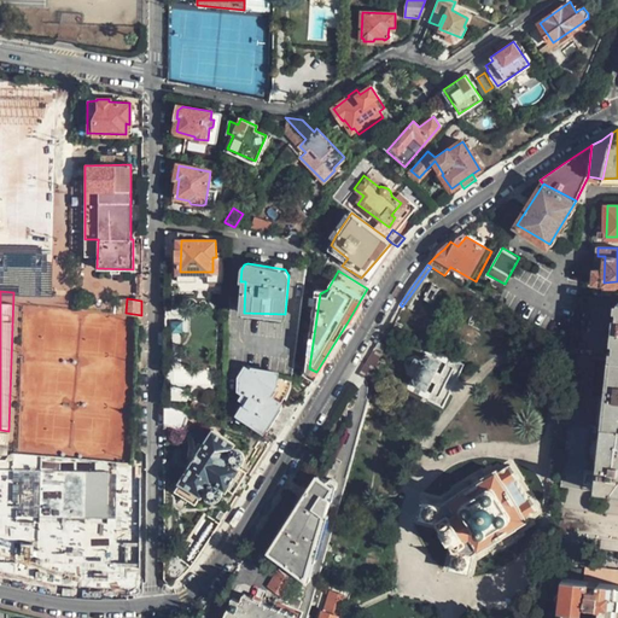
[(575,356),(579,362),(617,365),(617,304),(587,301),(575,356)]
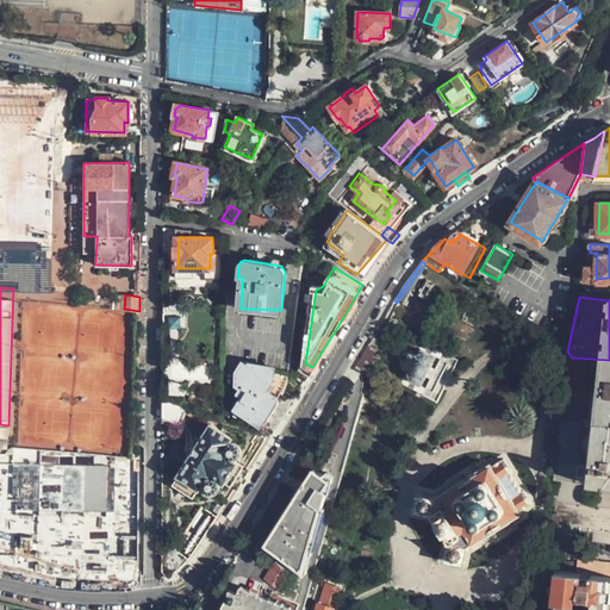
[(368,343),(353,368),(367,377),(378,348),(397,303),(394,300),(368,343)]
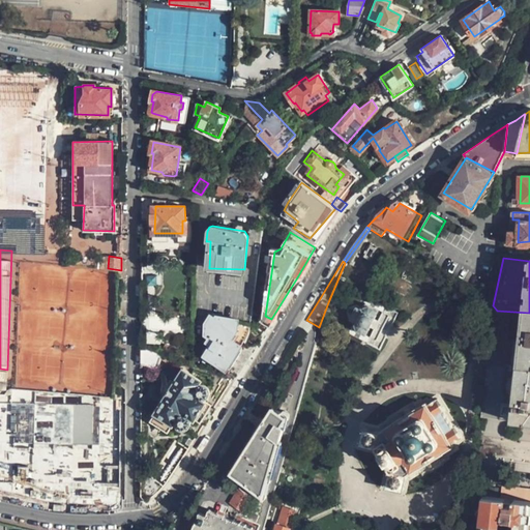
[(160,271),(142,271),(142,284),(159,284),(160,271)]
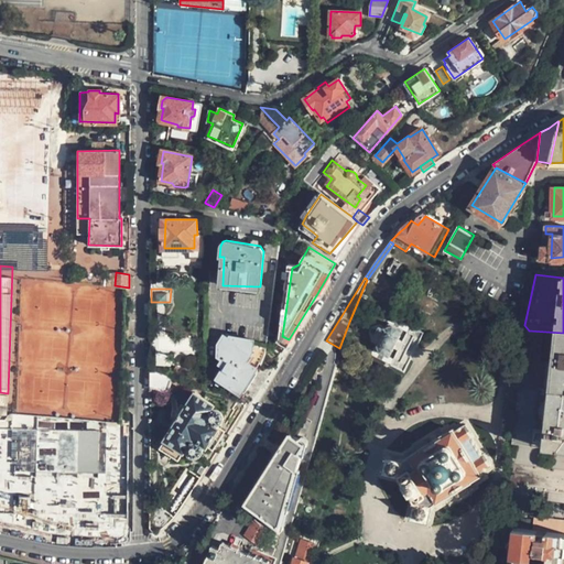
[(408,365),(414,350),(419,335),(389,324),(386,331),(380,327),(373,343),(380,345),(377,353),(408,365)]
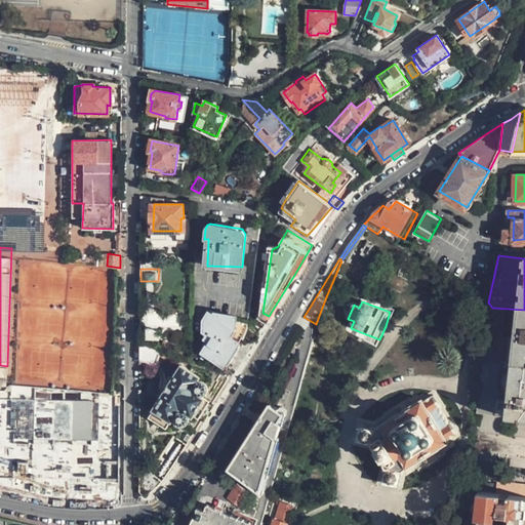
[(524,310),(492,308),(483,358),(524,364),(524,310)]
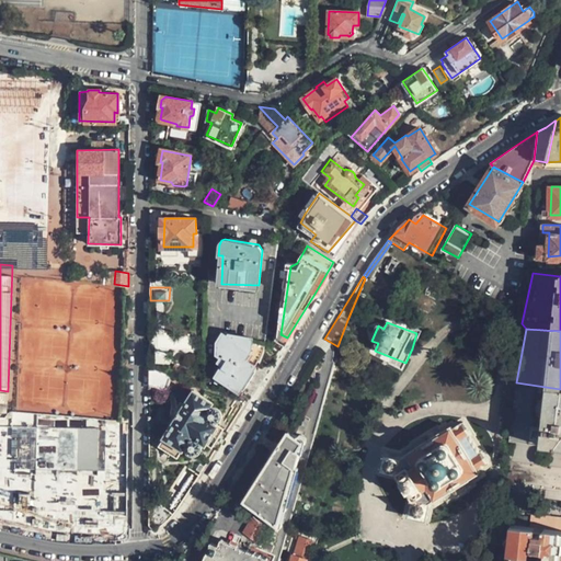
[(247,358),(250,353),(252,338),(228,335),(228,336),(226,341),(220,338),(217,343),(217,355),(219,357),(217,361),(222,364),(218,373),(240,388),(255,364),(247,358)]
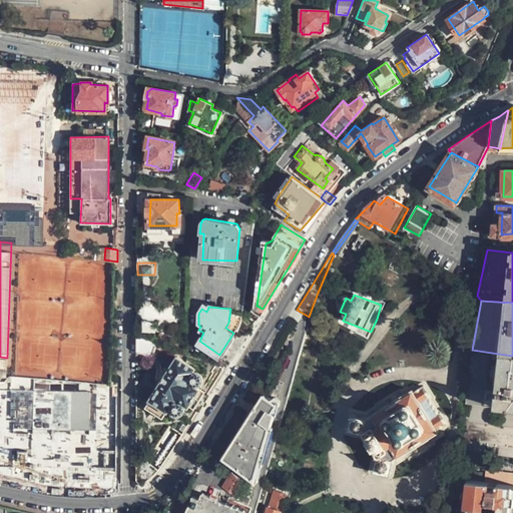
[(157,344),(137,337),(137,352),(149,357),(151,357),(153,355),(157,344)]
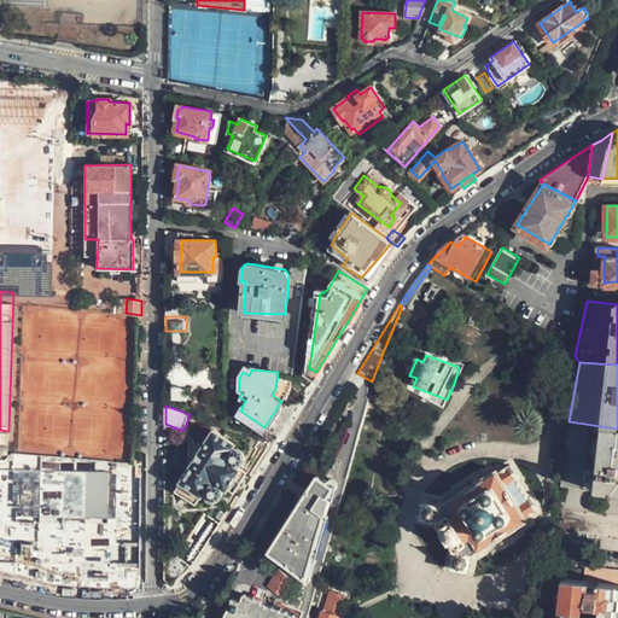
[(617,429),(569,421),(561,485),(617,494),(617,429)]
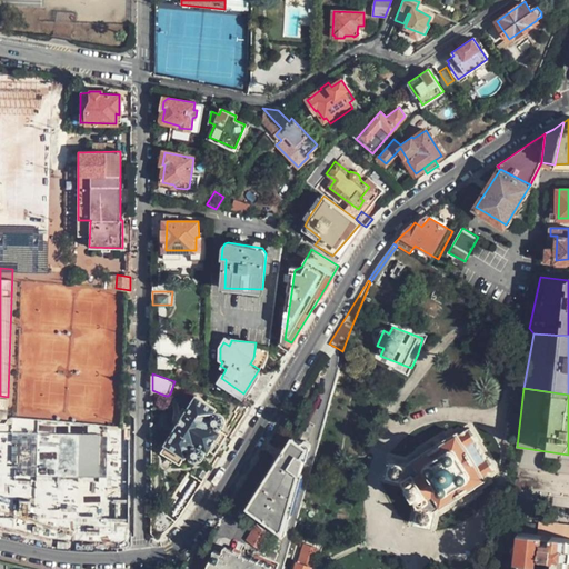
[(226,421),(226,416),(225,415),(222,412),(220,412),(216,412),(213,413),(217,408),(198,397),(161,452),(180,465),(189,451),(189,455),(190,457),(195,461),(197,461),(200,461),(202,460),(206,456),(206,453),(205,448),(215,453),(227,435),(217,429),(217,428),(220,427),(222,427),(225,425),(226,421)]
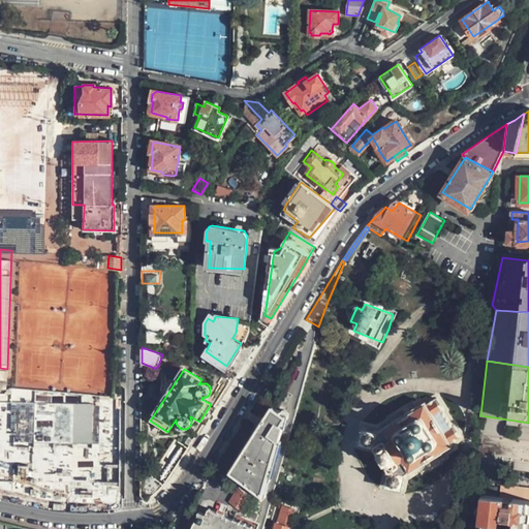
[(450,443),(461,436),(453,425),(452,425),(442,410),(444,409),(436,397),(427,403),(425,400),(413,407),(412,407),(391,422),(390,422),(381,428),(381,429),(377,431),(362,428),(358,443),(373,447),(387,471),(384,486),(401,490),(404,476),(453,445),(450,443)]
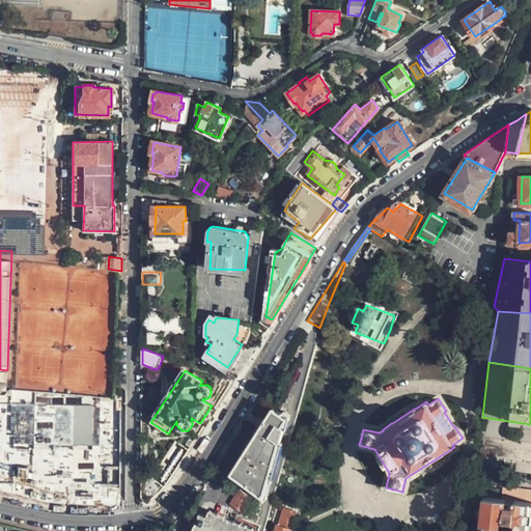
[(278,409),(233,476),(272,500),(294,419),(278,409)]
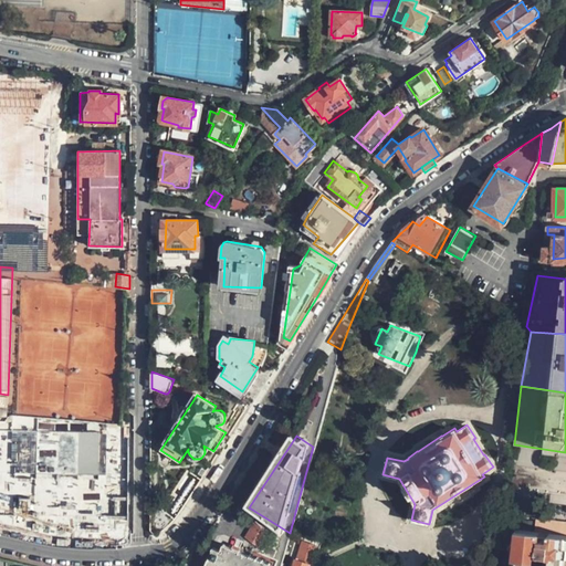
[(176,519),(202,480),(188,471),(163,510),(176,519)]
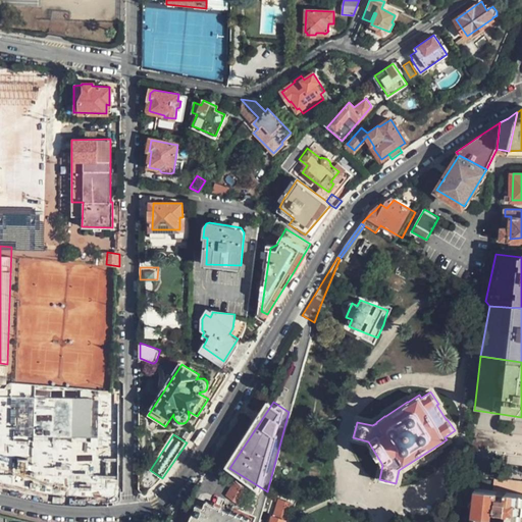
[(239,501),(247,486),(236,480),(227,494),(239,501)]
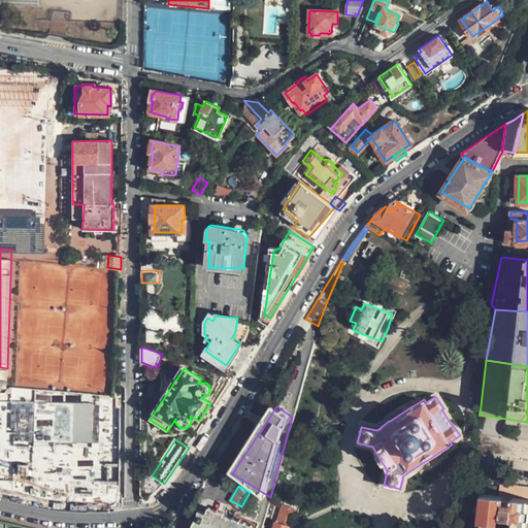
[(494,486),(493,495),(503,495),(513,497),(523,498),(524,489),(494,486)]
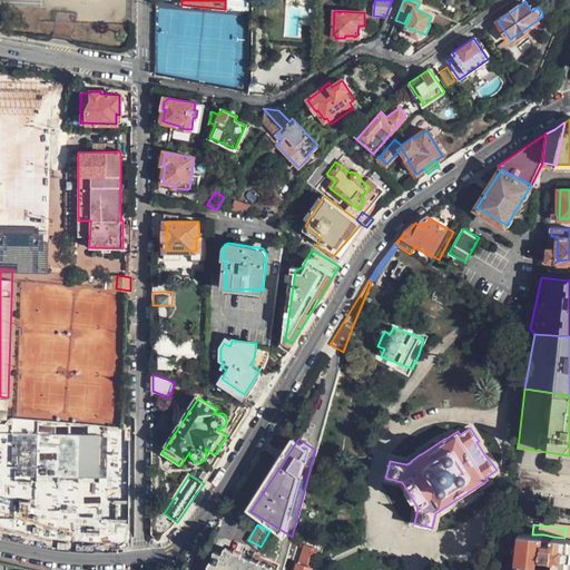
[(569,538),(564,538),(553,537),(552,542),(543,540),(543,534),(532,534),(519,532),(517,544),(514,544),(513,549),(517,552),(516,561),(569,567),(569,538)]
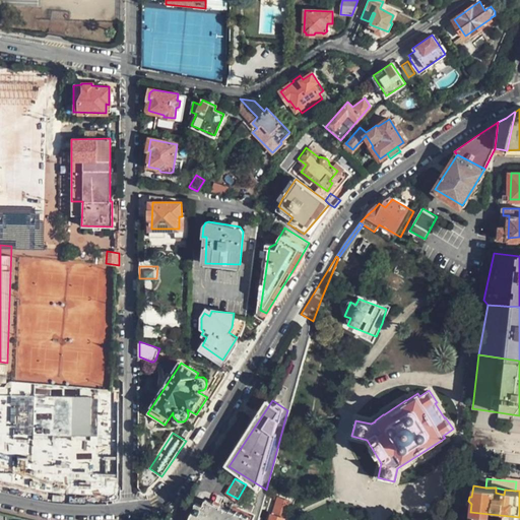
[(289,504),(277,501),(273,515),(285,518),(287,512),(289,504)]
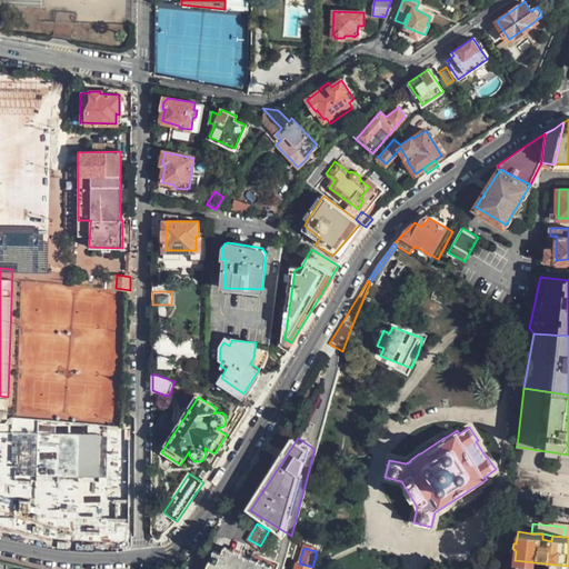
[(278,568),(279,567),(231,550),(229,556),(222,553),(218,565),(217,565),(213,568),(278,568)]
